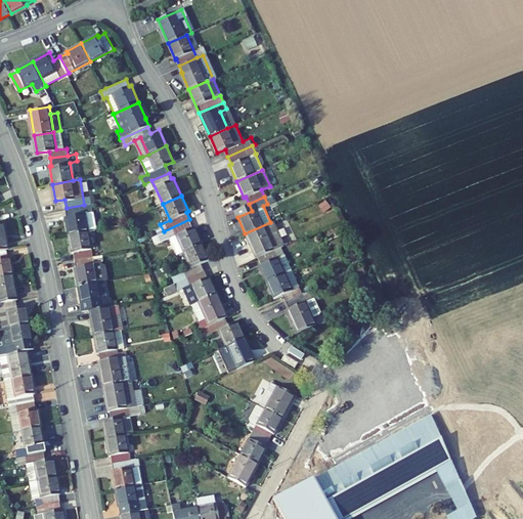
[(69,233),(88,230),(85,213),(93,212),(91,204),(84,205),(67,208),(68,216),(66,216),(69,233)]
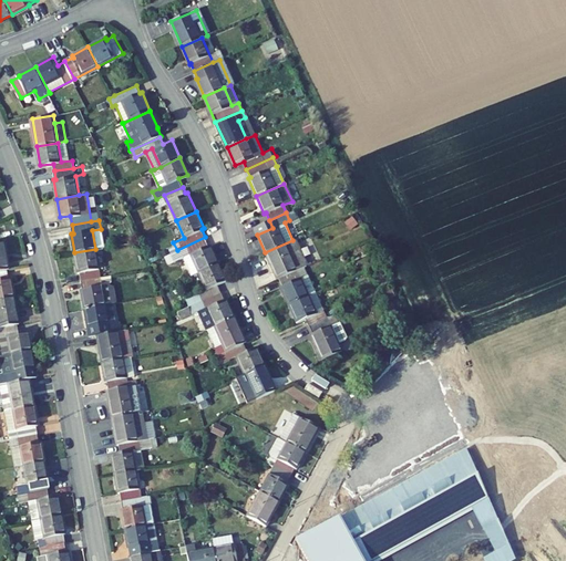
[(103,248),(101,229),(92,230),(95,249),(103,248)]
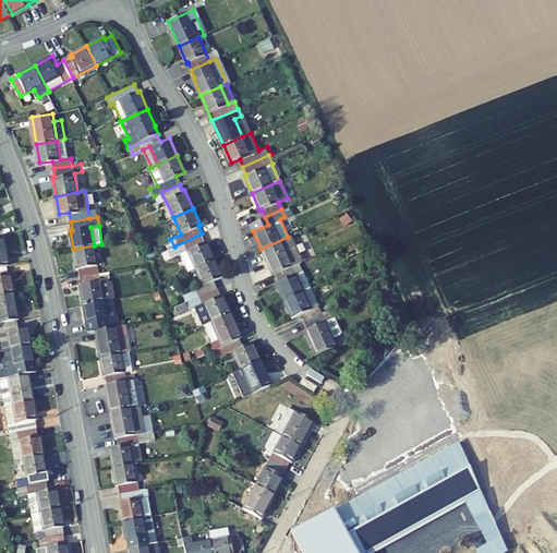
[(196,267),(215,257),(207,240),(205,241),(202,233),(174,247),(168,250),(171,256),(188,249),(196,267)]
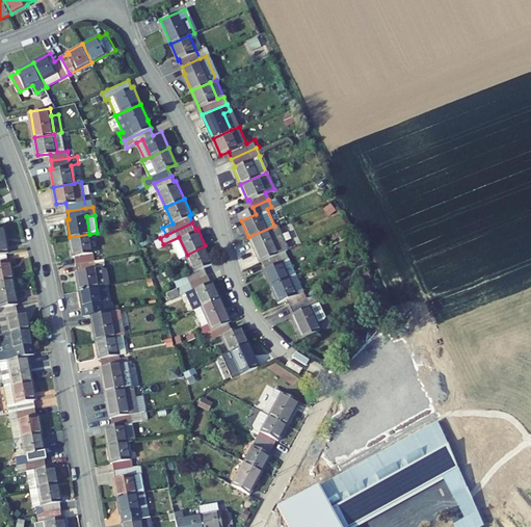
[(0,253),(7,251),(9,251),(4,225),(0,225),(0,253)]
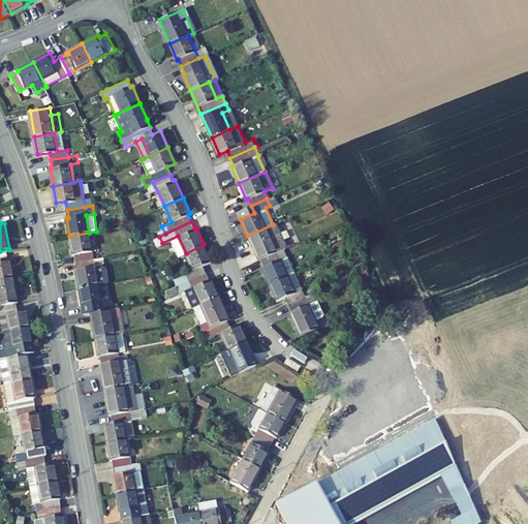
[(273,224),(247,236),(258,259),(259,258),(276,251),(285,247),(275,223),(273,224)]
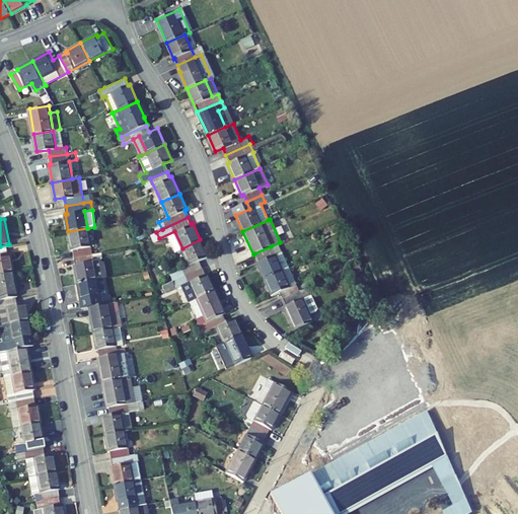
[(74,255),(91,253),(87,228),(68,231),(71,250),(73,250),(74,255)]
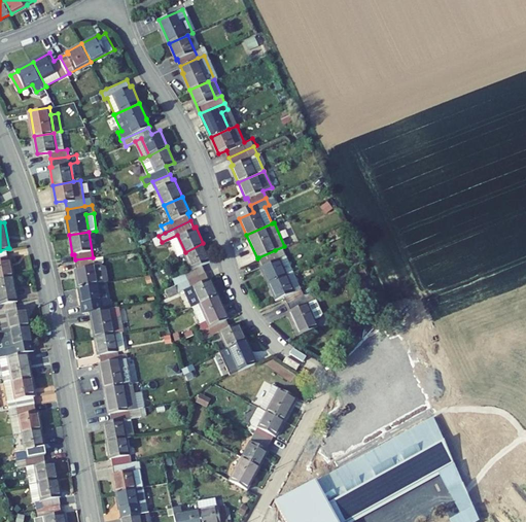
[(203,243),(185,252),(193,269),(172,278),(175,284),(180,282),(205,271),(202,264),(210,259),(203,243)]
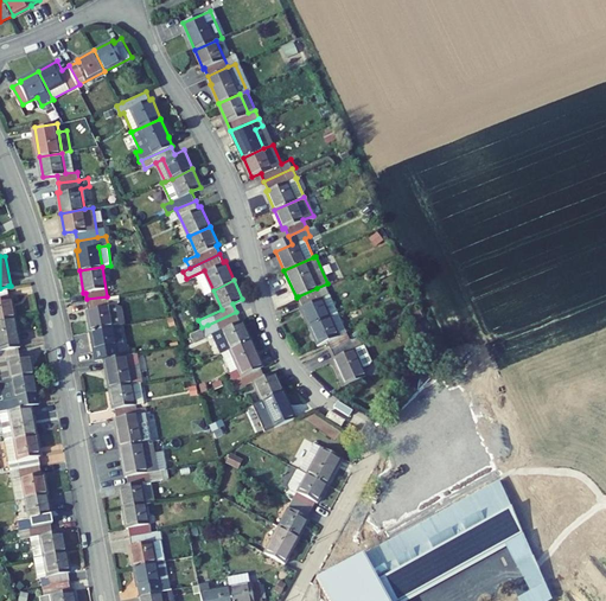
[(11,295),(8,286),(0,288),(0,318),(17,315),(12,295),(11,295)]
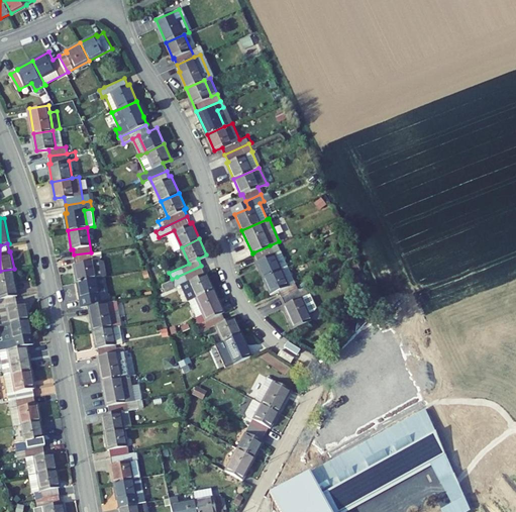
[(270,245),(253,252),(256,260),(255,261),(263,277),(280,269),(270,245)]
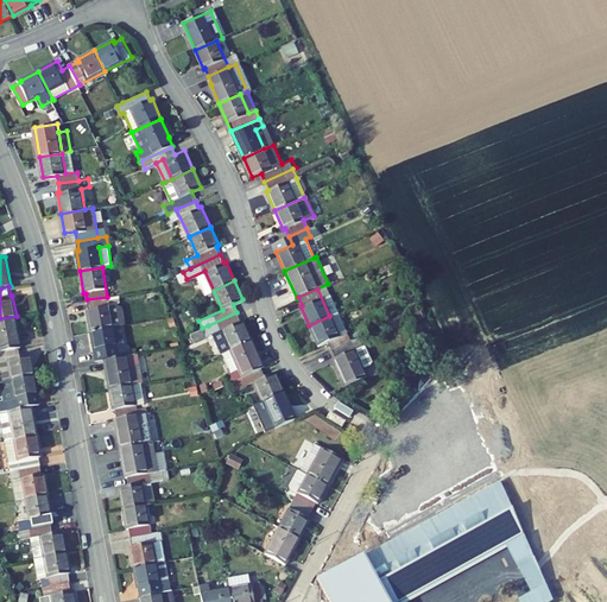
[(107,297),(87,299),(88,309),(87,309),(90,329),(112,327),(107,297)]
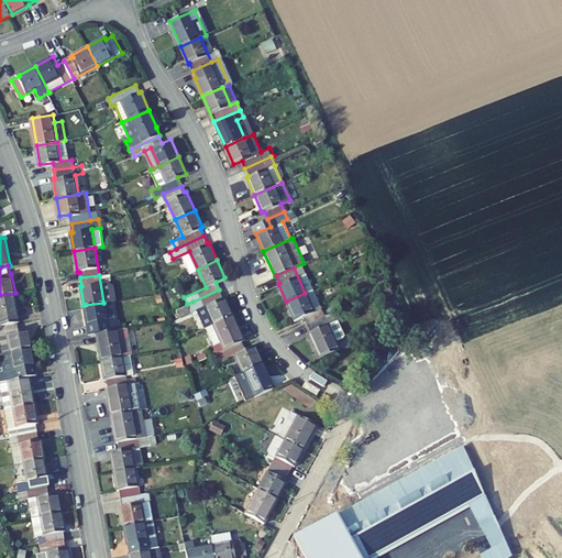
[(205,327),(212,323),(232,314),(224,297),(222,297),(219,290),(193,302),(205,327)]
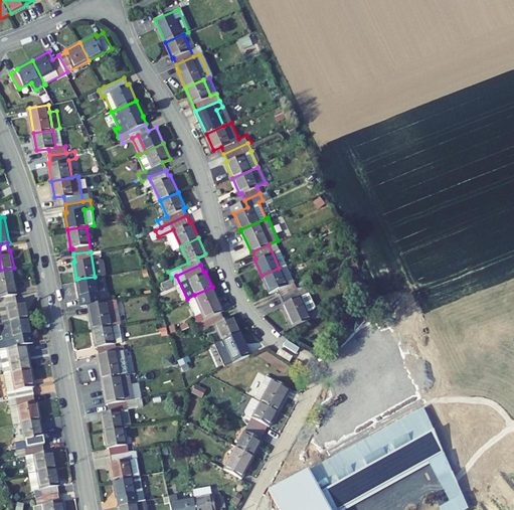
[(14,268),(0,270),(0,296),(16,293),(18,292),(14,268)]
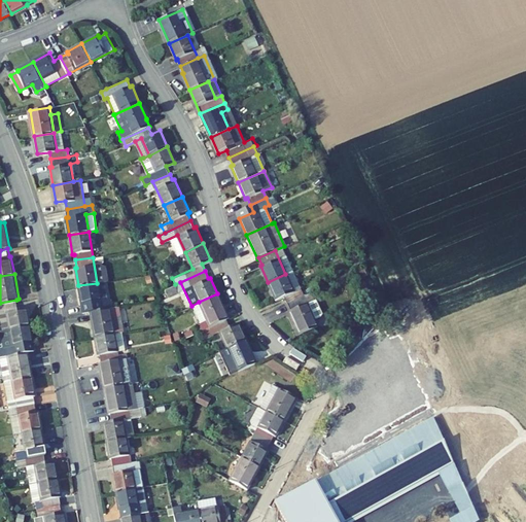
[(285,302),(302,294),(299,287),(292,290),(285,274),(268,282),(275,298),(282,294),(285,302)]
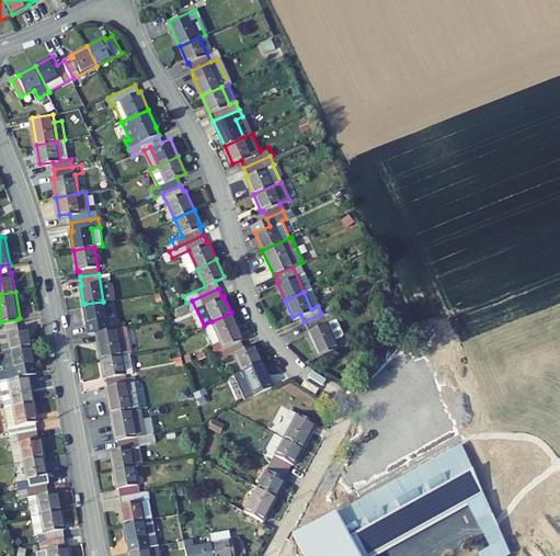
[(96,330),(116,327),(115,319),(106,321),(103,302),(83,304),(88,331),(96,330)]
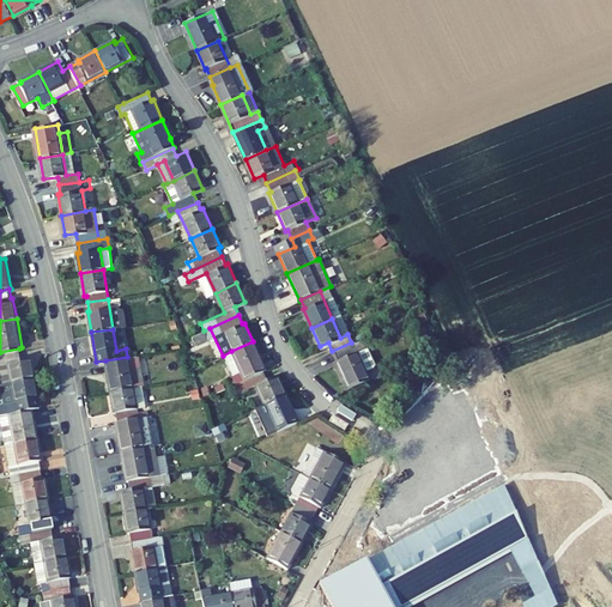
[(351,343),(332,351),(337,359),(335,359),(347,387),(368,378),(356,351),(364,346),(359,338),(351,343)]
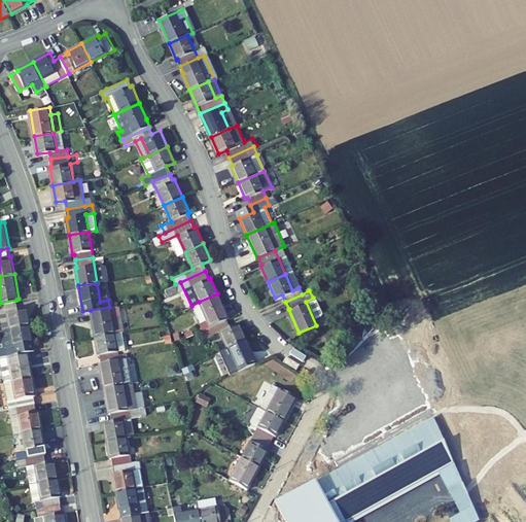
[(217,293),(199,302),(206,319),(200,322),(203,328),(228,317),(229,317),(217,293)]
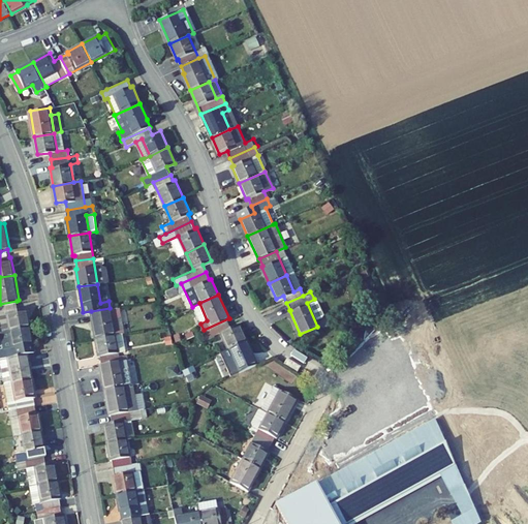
[(0,311),(7,310),(10,328),(30,324),(27,307),(19,308),(17,301),(0,304),(0,311)]
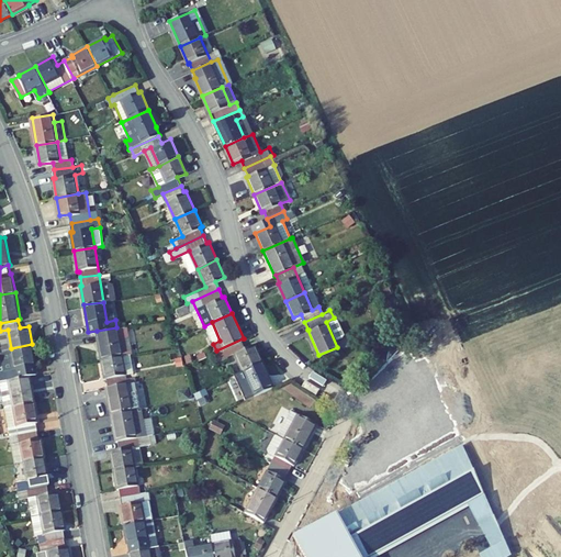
[(204,326),(213,344),(220,341),(212,322),(204,326)]
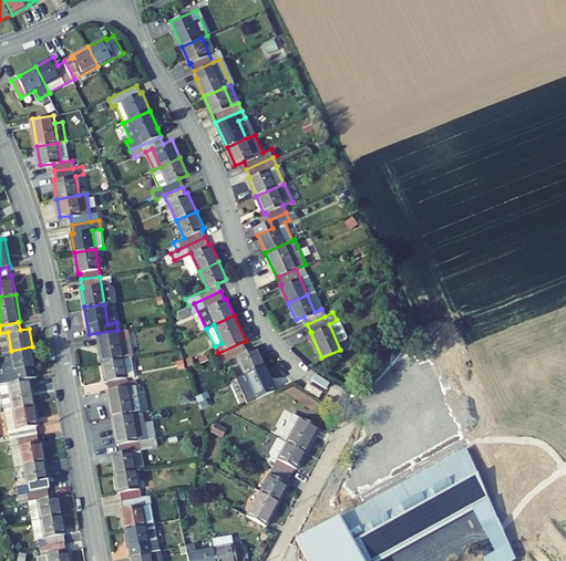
[(98,333),(102,360),(123,357),(131,356),(126,329),(117,330),(98,333)]
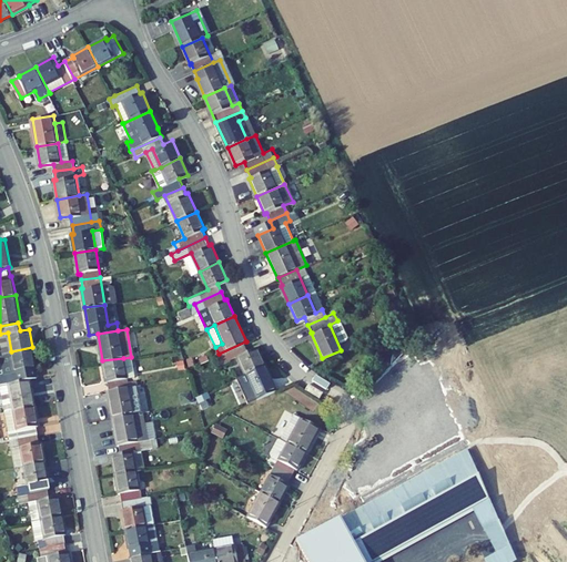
[(8,333),(0,334),(0,343),(2,354),(11,351),(8,333)]
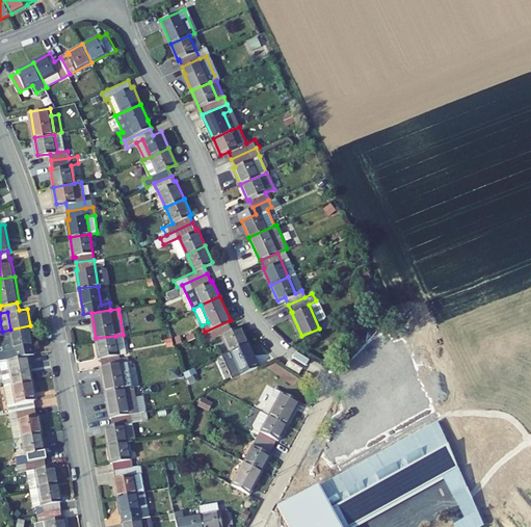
[(220,334),(229,350),(246,341),(238,324),(233,327),(230,320),(205,332),(204,333),(207,340),(220,334)]
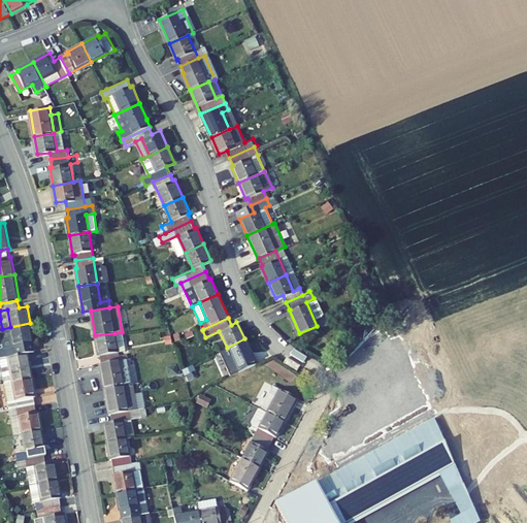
[(35,350),(30,323),(10,327),(13,346),(5,347),(0,348),(0,356),(27,351),(35,350)]
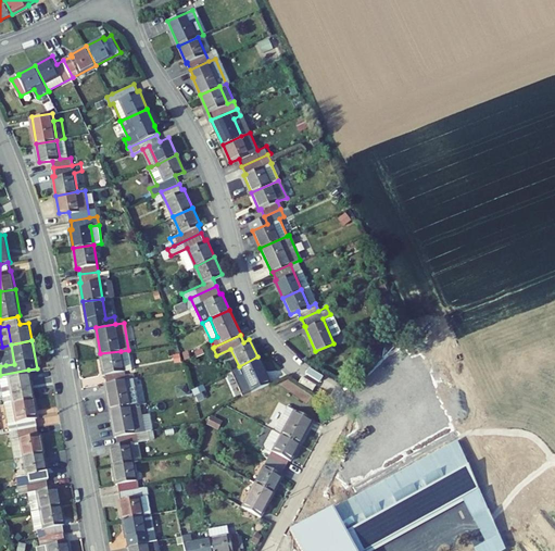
[(14,364),(11,345),(2,347),(5,365),(14,364)]
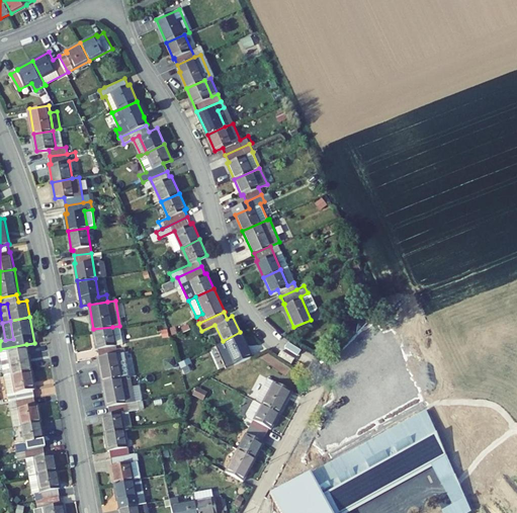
[(112,327),(115,344),(122,343),(119,326),(112,327)]
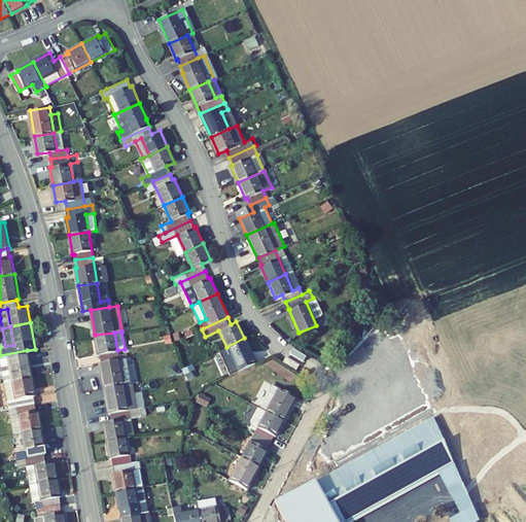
[(101,360),(118,357),(117,350),(114,333),(95,335),(98,353),(100,352),(101,360)]
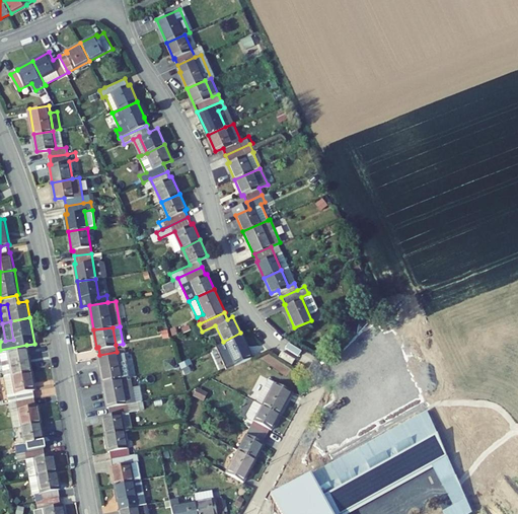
[(228,367),(251,356),(240,333),(223,342),(217,344),(228,367)]
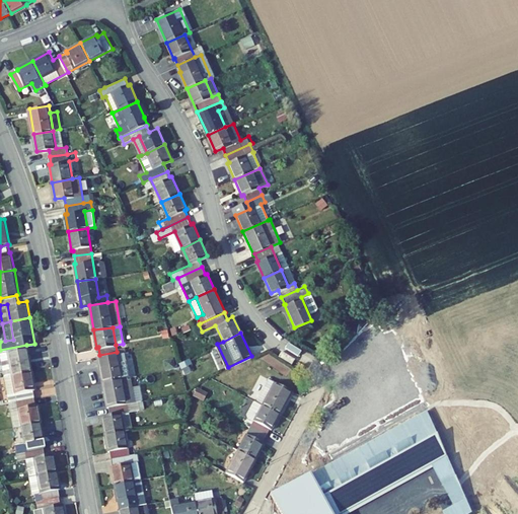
[(0,350),(4,375),(31,370),(26,345),(0,350)]
